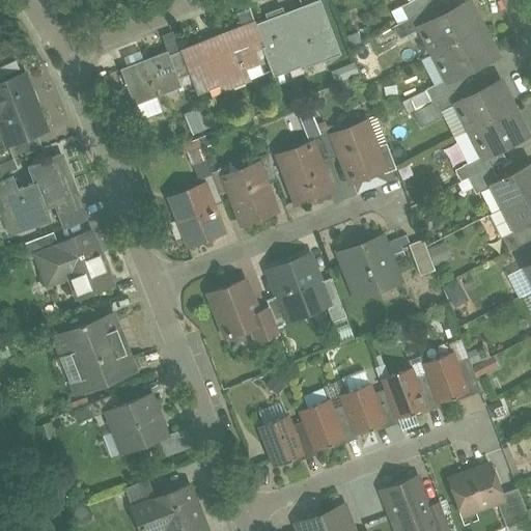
[(413,0),(410,2),(402,6),(409,19),(431,7),(445,0),(413,0)]
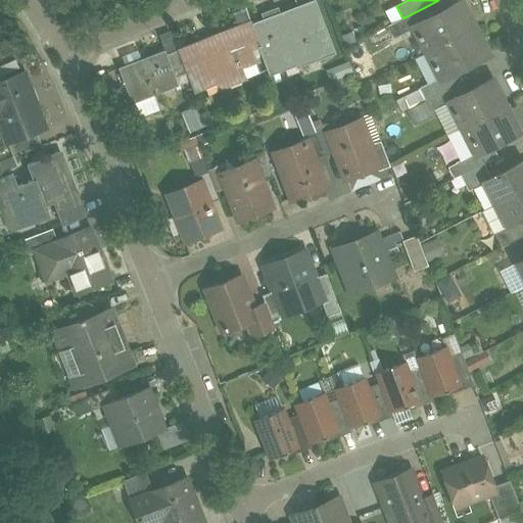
[(431,17),(417,25),(419,27),(423,36),(421,37),(422,41),(425,40),(430,51),(474,29),(460,2),(431,17)]
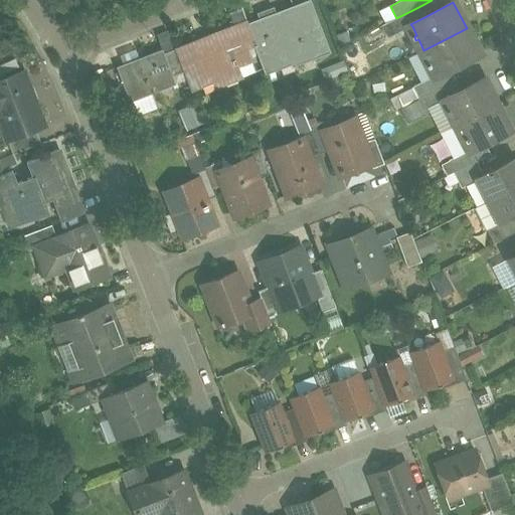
[(310,3),(276,16),(277,18),(266,23),(264,20),(250,26),(256,43),(268,72),(293,62),(294,64),(328,50),(310,3)]
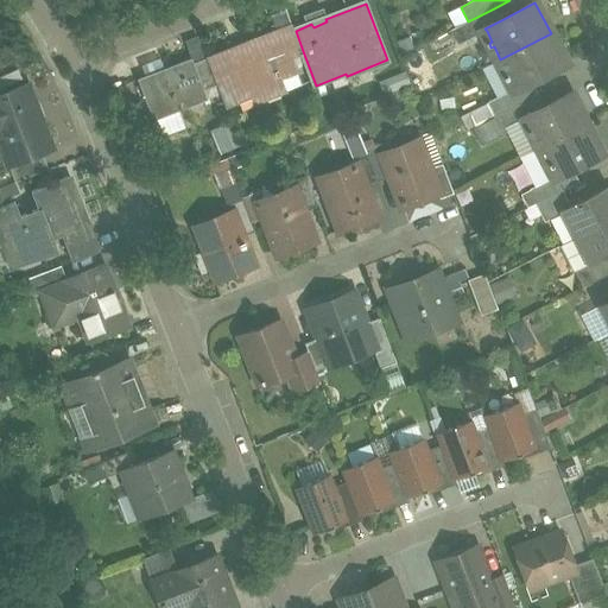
[(468,21),(453,30),(460,44),(487,31),(485,29),(501,20),(494,8),(468,21)]
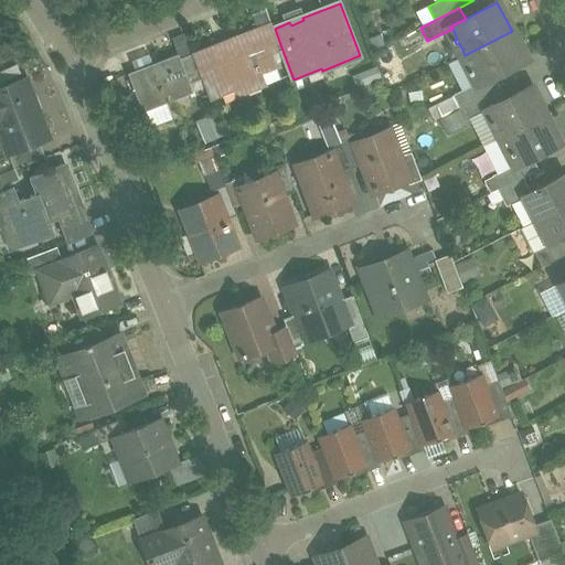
[(273,23),(260,28),(270,52),(281,48),(275,29),(273,23)]
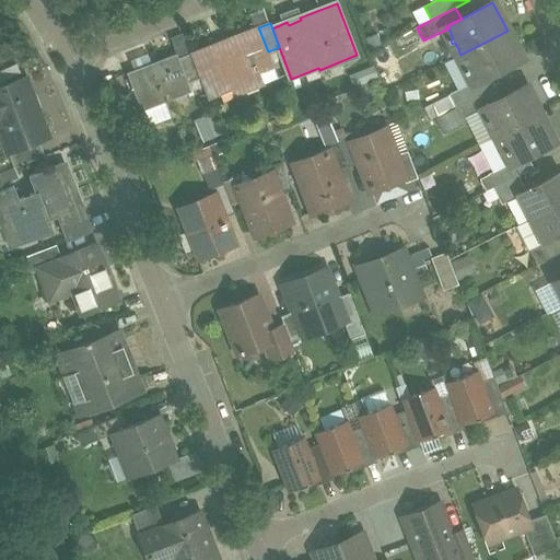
[(229,42),(217,46),(216,44),(191,53),(201,78),(209,98),(242,86),(243,91),(264,83),(258,70),(272,65),(268,51),(258,27),(229,39),(229,42)]
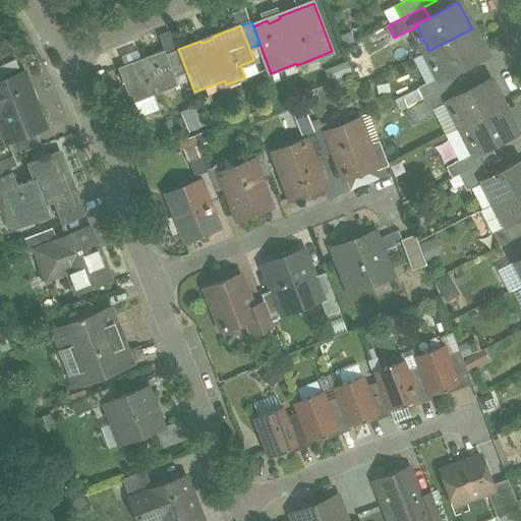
[(472,29),(428,51),(436,64),(432,66),(436,70),(437,69),(441,76),(442,77),(456,70),(485,55),(472,29)]
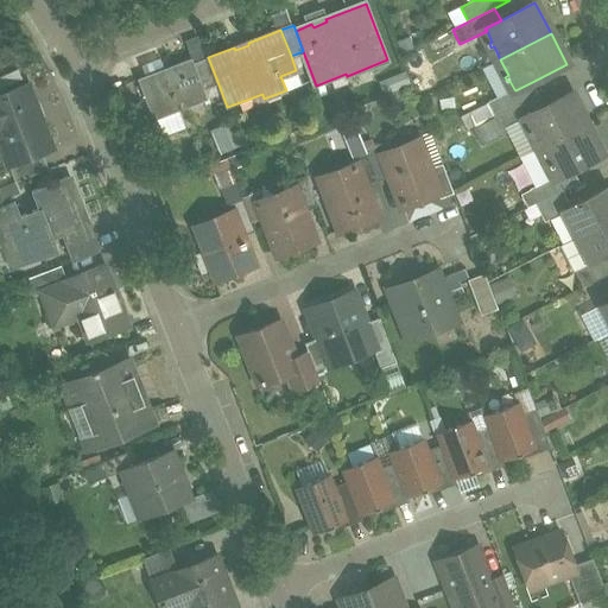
[(208,57),(194,63),(203,90),(219,84),(208,57)]
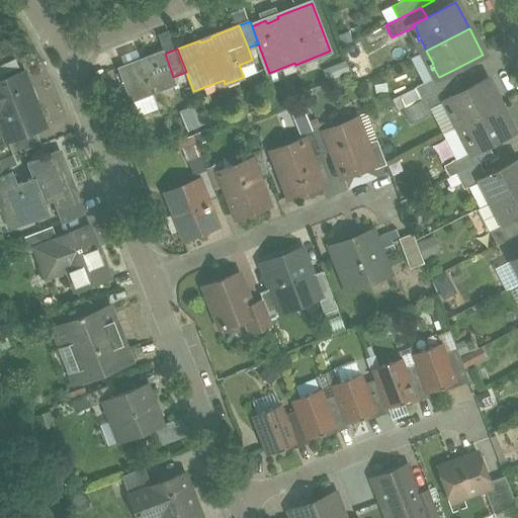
[(163,50),(118,67),(132,101),(176,84),(173,77),(165,54),(163,50)]
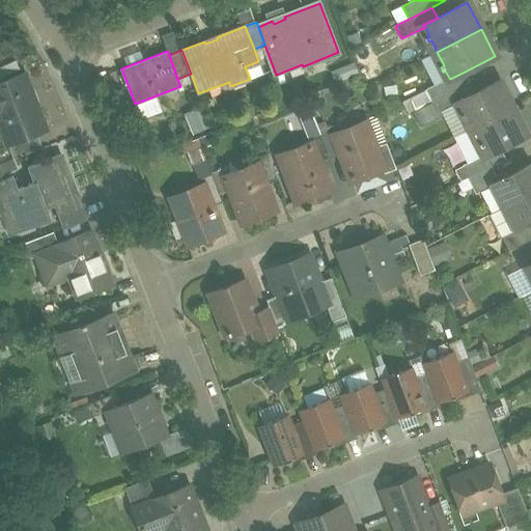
[(449,78),(427,90),(434,102),(469,83),(470,82),(465,72),(450,79),(449,78)]
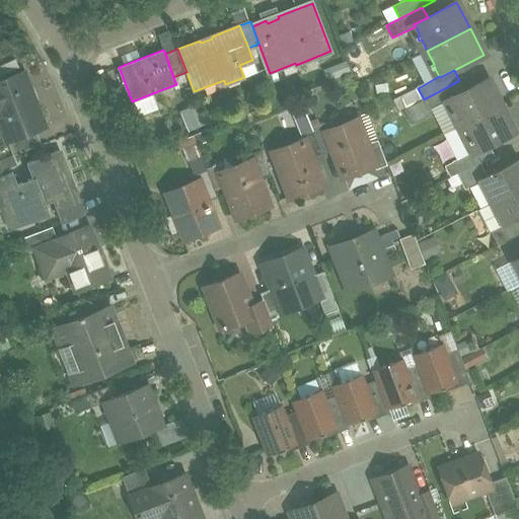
[(23,72),(0,81),(0,109),(11,140),(35,130),(36,132),(46,128),(35,103),(33,104),(26,88),(28,87),(23,72)]
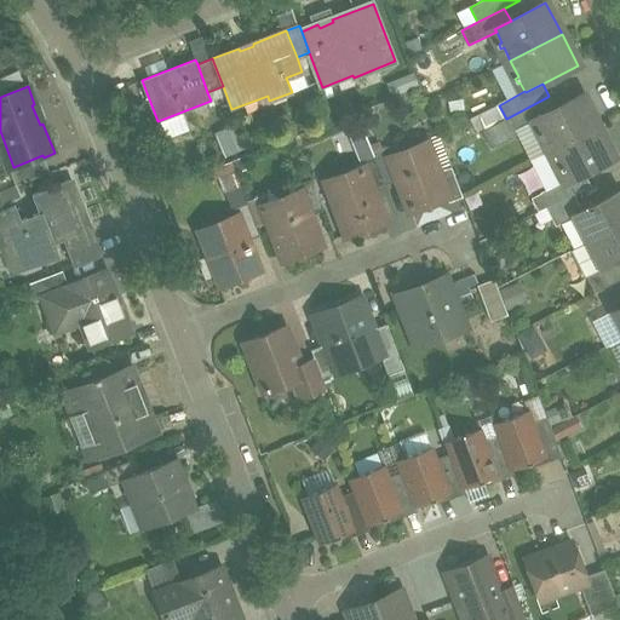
[(584,96),(555,110),(535,120),(541,131),(539,133),(540,137),(544,136),(551,150),(598,126),(584,96)]
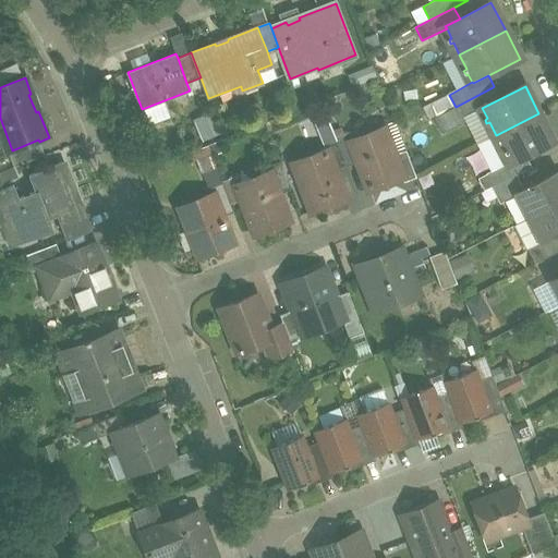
[(493,87),(456,107),(450,110),(457,122),(482,108),(499,99),(493,87)]
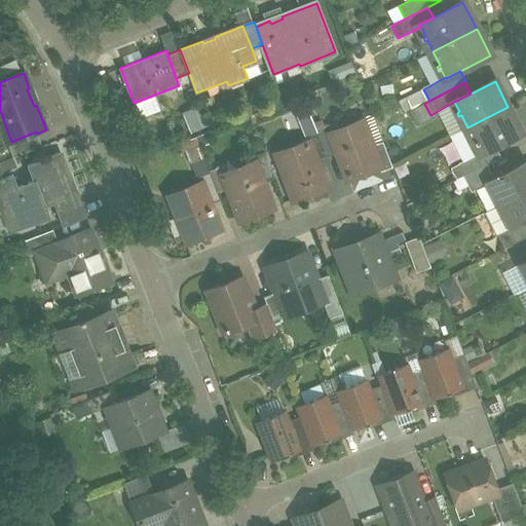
[(182,112),(191,133),(205,126),(197,106),(182,112)]
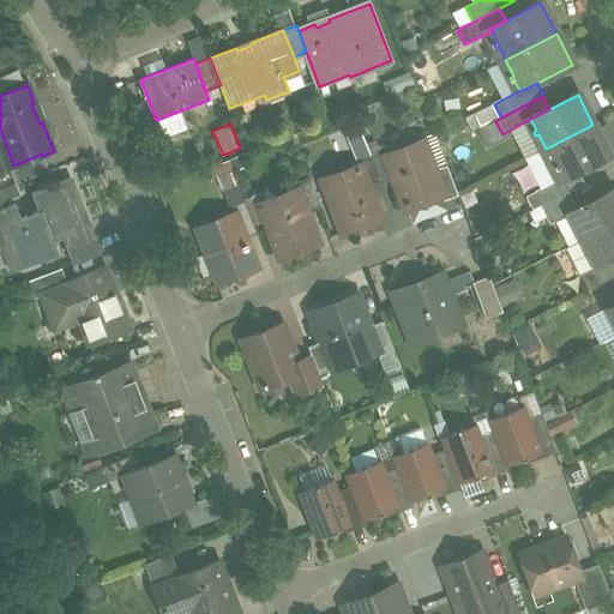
[(593,125),(546,149),(560,178),(561,179),(579,169),(608,155),(593,125)]
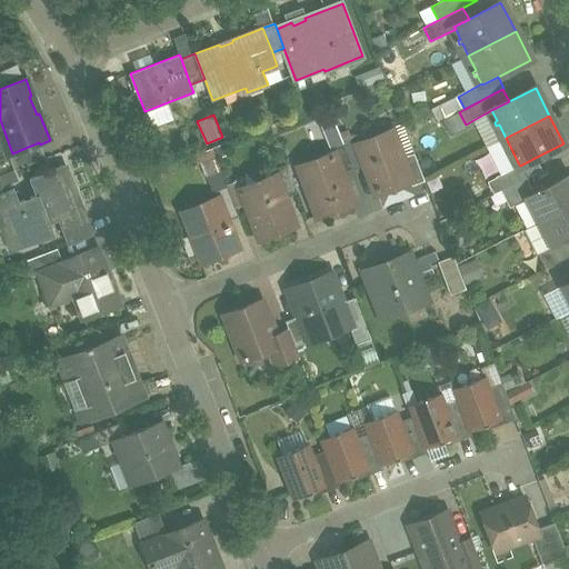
[(402,158),(392,132),(360,145),(359,145),(367,165),(378,192),(411,180),(413,186),(426,181),(415,153),(402,158)]
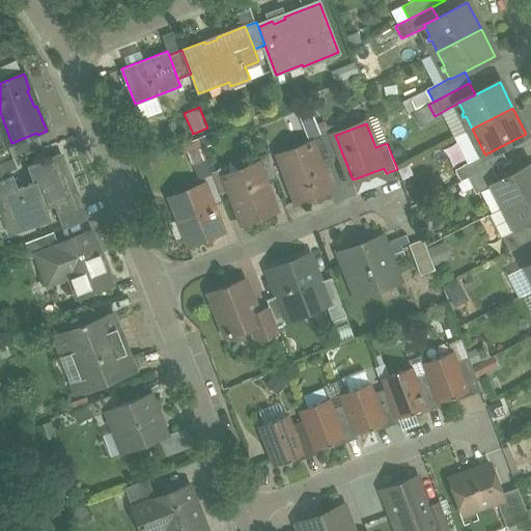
[(336,135),(333,126),(320,130),(322,134),(331,159),(342,154),(335,135),(336,135)]
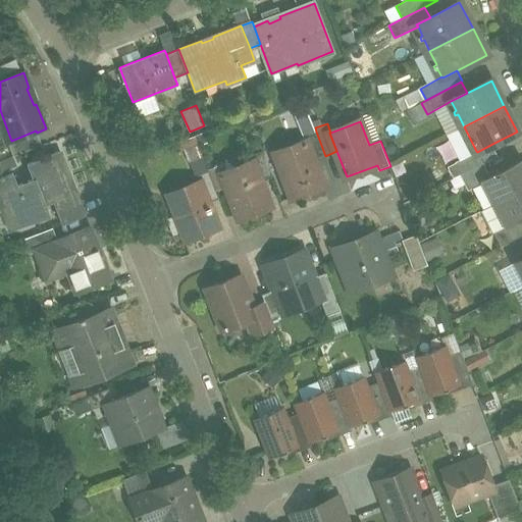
[(11,141),(7,142),(13,156),(42,145),(37,133),(36,131),(11,141)]
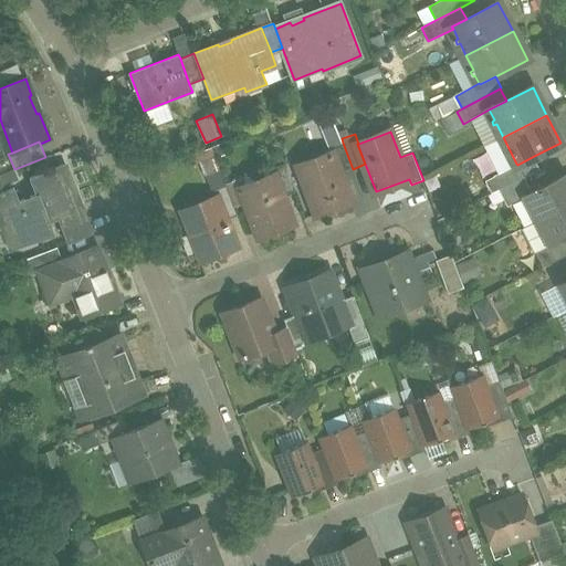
[(343,143),(328,148),(332,156),(333,156),(342,177),(354,171),(353,169),(343,143)]
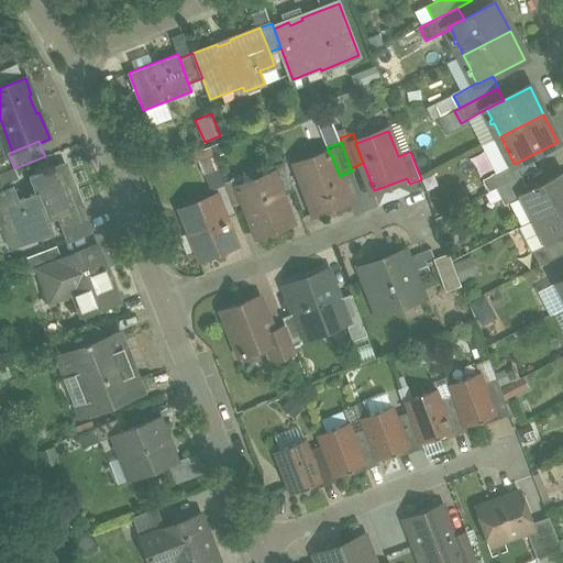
[(330,155),(299,167),(317,213),(350,201),(340,176),(331,155),(330,155)]
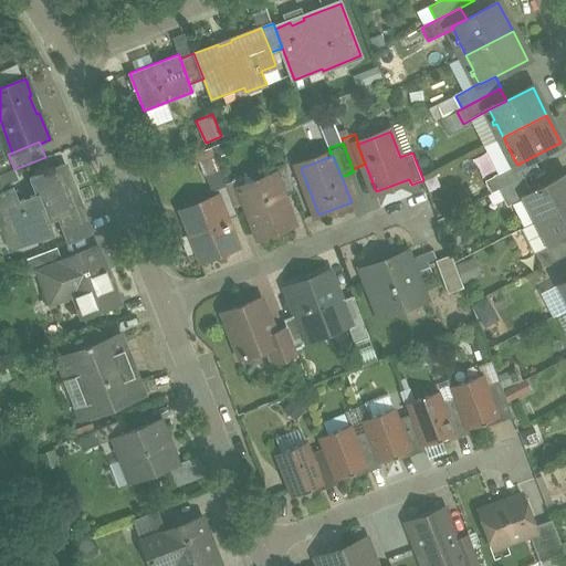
[(534,156),(517,165),(516,164),(495,175),(501,188),(540,168),(534,156)]
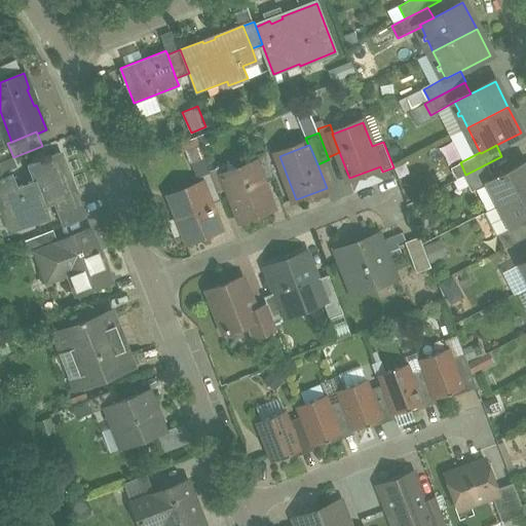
[(275,180),(265,153),(252,158),(255,164),(256,164),(264,184),(275,180)]
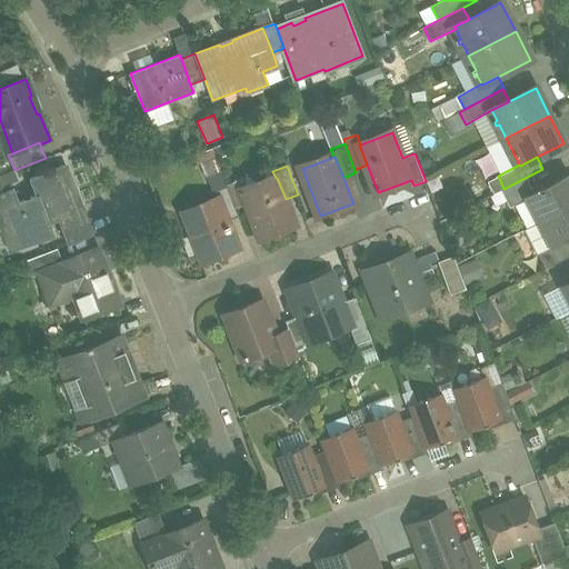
[(65,167),(30,180),(36,196),(20,202),(16,190),(0,195),(0,221),(3,229),(16,225),(25,248),(63,232),(61,229),(85,220),(65,167)]
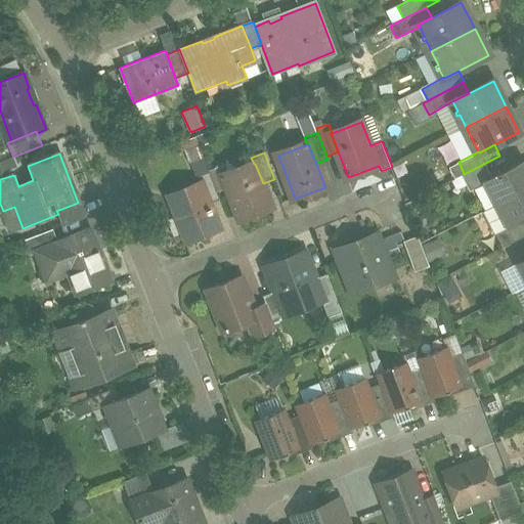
[(523,160),(485,180),(497,205),(523,190),(523,160)]
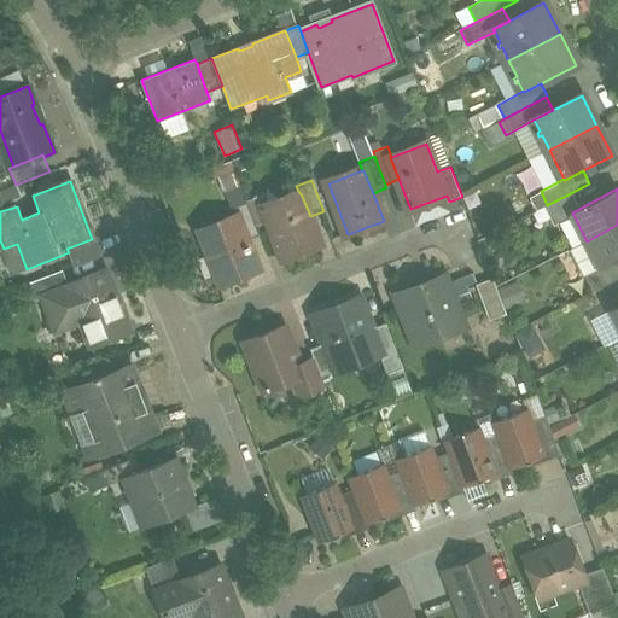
[(299,193),(264,207),(285,257),(320,244),(310,216),(301,193),(299,193)]
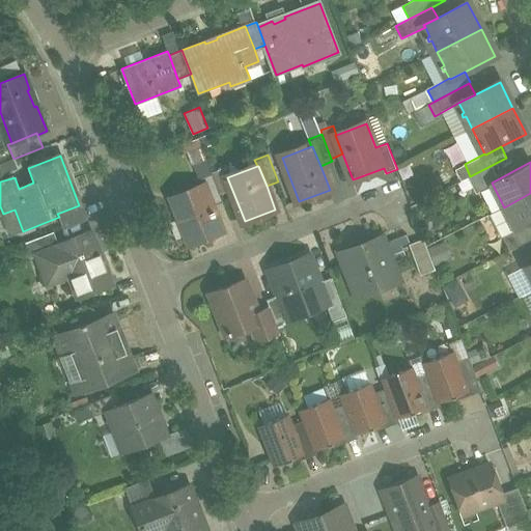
[(213,174),(200,179),(203,186),(212,205),(223,201),(213,174)]
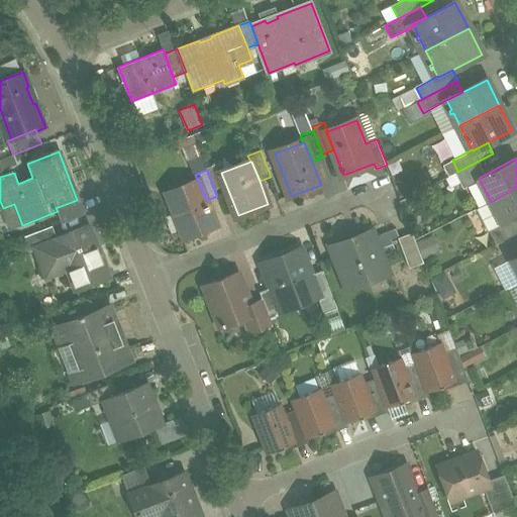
[(198,181),(169,193),(186,236),(216,224),(206,200),(198,181)]
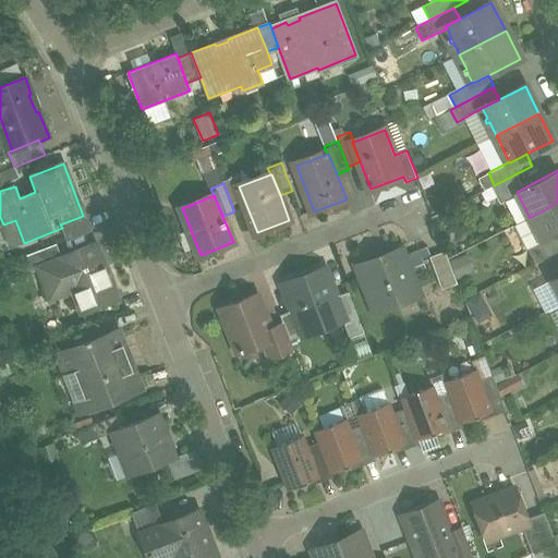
[(557,203),(530,218),(542,242),(542,243),(557,234),(557,203)]
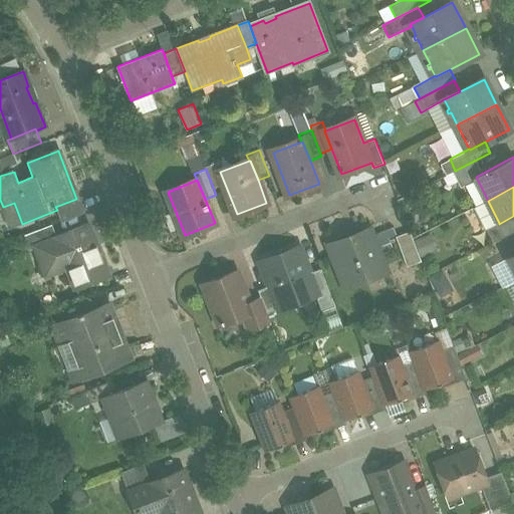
[(76,199),(55,207),(57,210),(61,221),(84,213),(78,198),(76,199)]
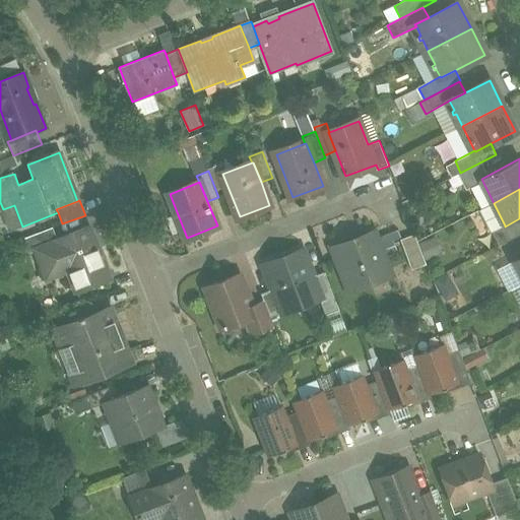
[(494,203),(481,208),(493,232),(505,225),(494,203)]
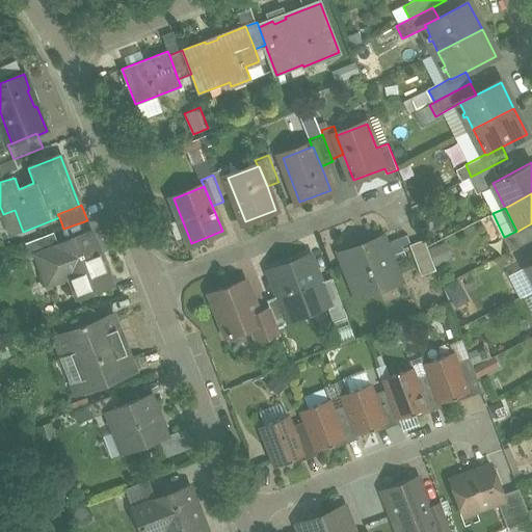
[(531,223),(516,232),(516,231),(504,237),(511,251),(531,240),(531,223)]
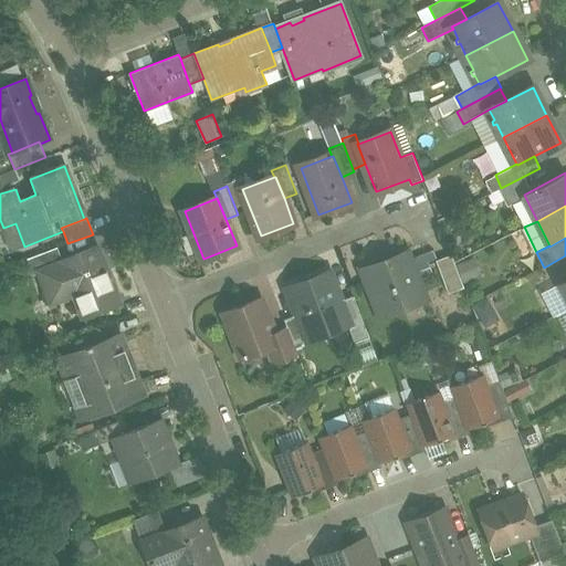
[(62,260),(38,269),(39,272),(51,303),(74,294),(83,317),(118,303),(97,247),(62,260)]
